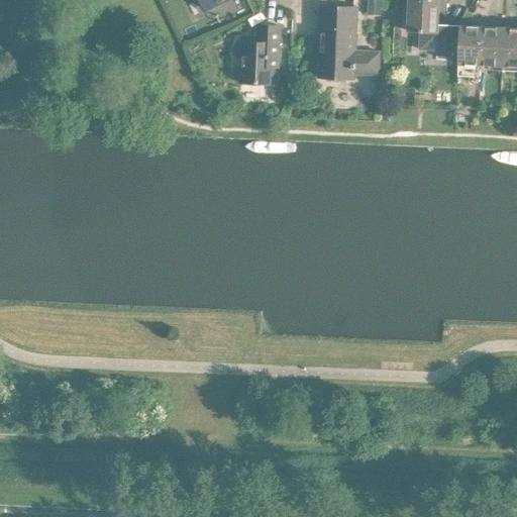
[(202,0),(206,9),(225,0),(202,0)]
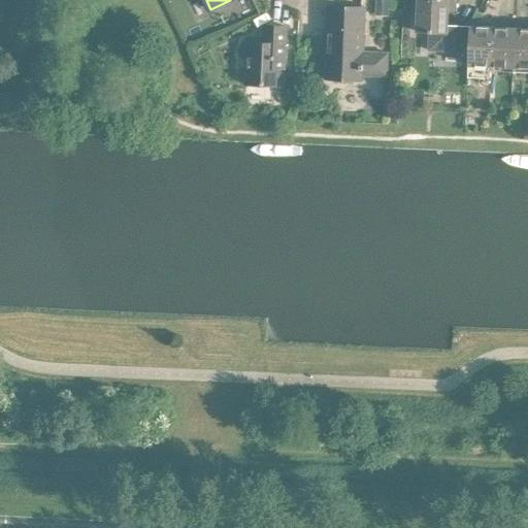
[(375,0),(375,14),(388,14),(388,0),(375,0)]
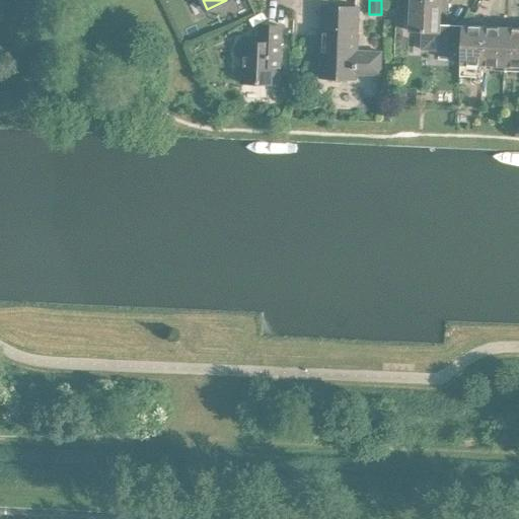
[(422,50),(460,51),(461,52),(462,25),(462,24),(440,23),(441,10),(448,10),(448,0),(441,0),(437,0),(410,0),(409,31),(423,31),(422,50)]
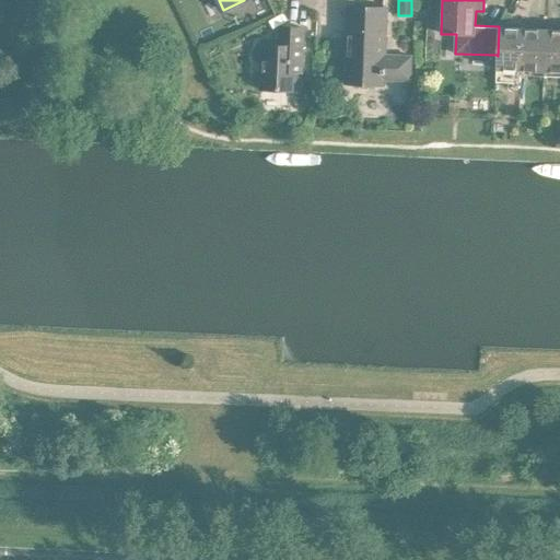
[(384,79),(410,80),(411,56),(385,55),(387,9),(348,8),(345,82),(384,83),(384,79)]
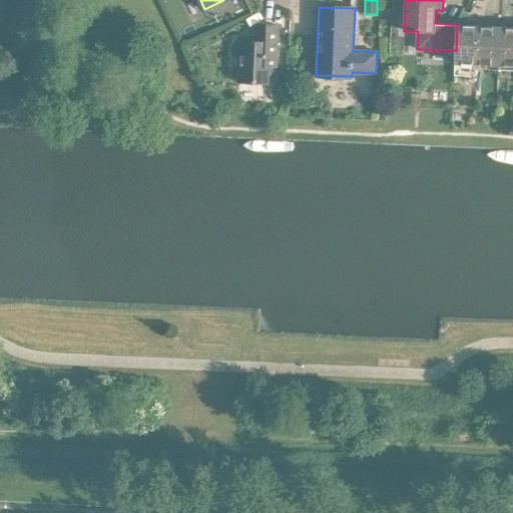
[(238,81),(271,82),(272,57),(277,57),(278,25),(257,24),(255,41),(239,41),(238,81)]
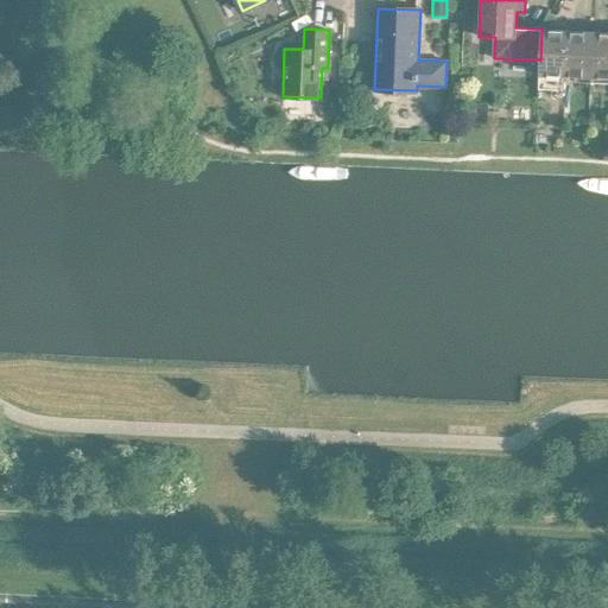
[(538,74),(565,75),(568,31),(542,29),(542,30),(540,61),(539,59),(538,74)]
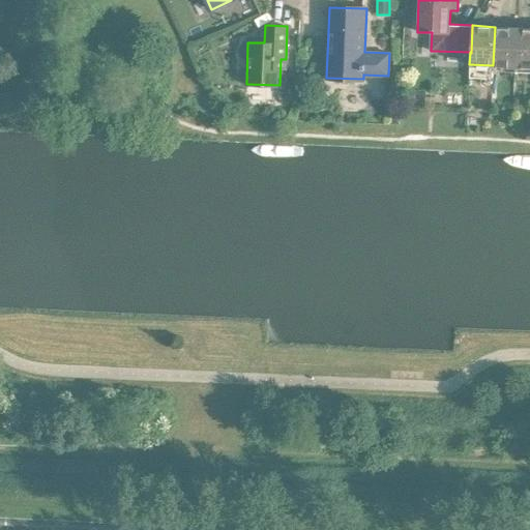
[(493,65),(514,66),(517,28),(495,27),(493,65)]
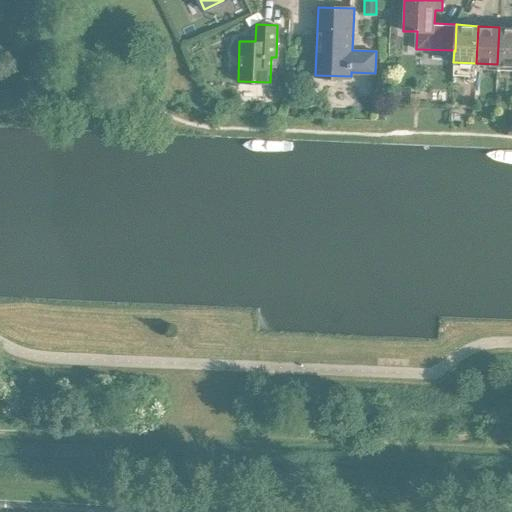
[(497,64),(511,65),(511,27),(499,27),(497,64)]
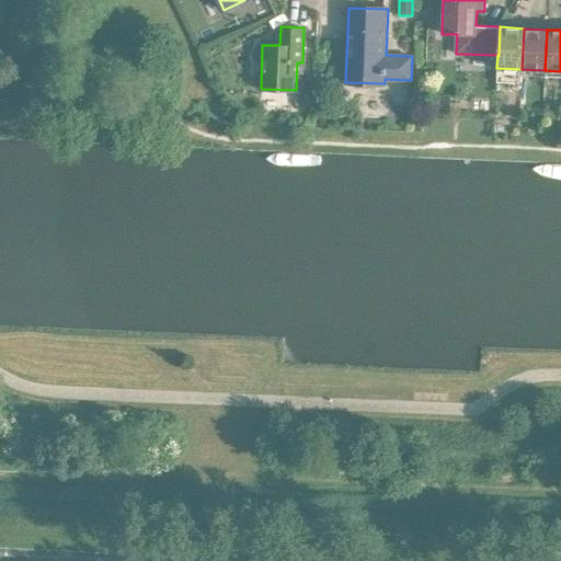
All buildings are outlined.
